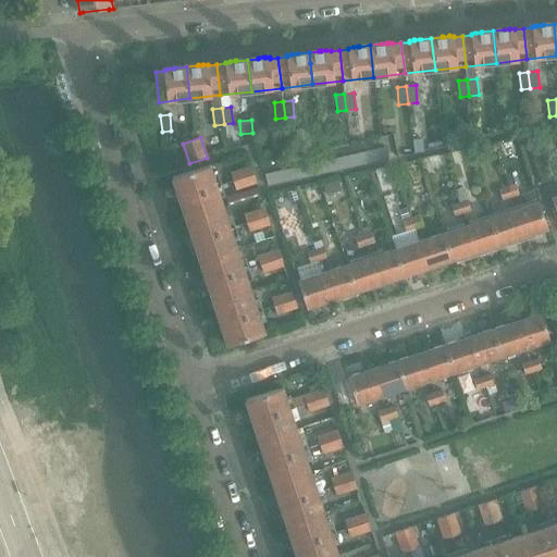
[(422,138),(413,139),(415,152),(424,151),(422,138)]
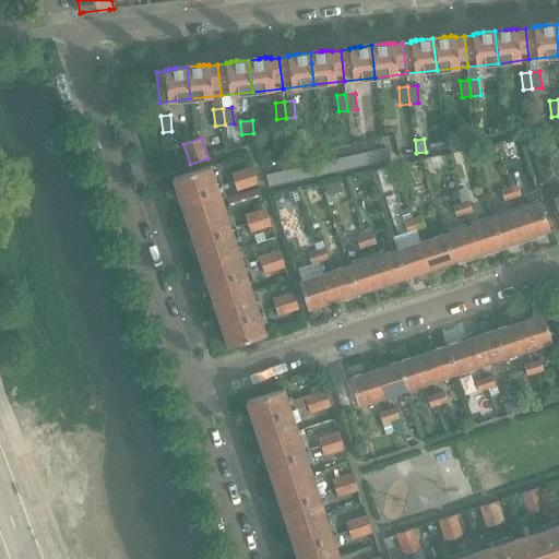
[(387,147),(266,175),(269,187),(389,159),(387,147)]
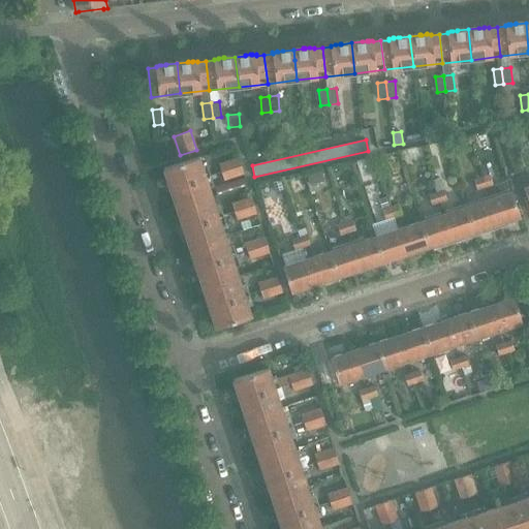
[(199,157),(164,168),(177,209),(213,197),(199,157)]
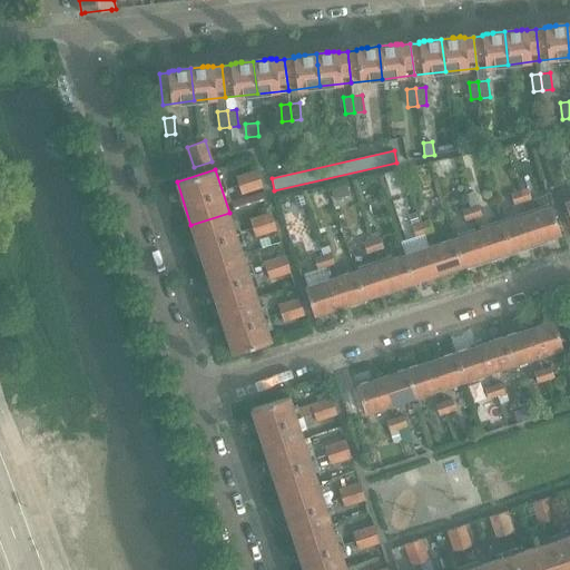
[(257,170),(236,177),(242,195),(263,187),(257,170)]
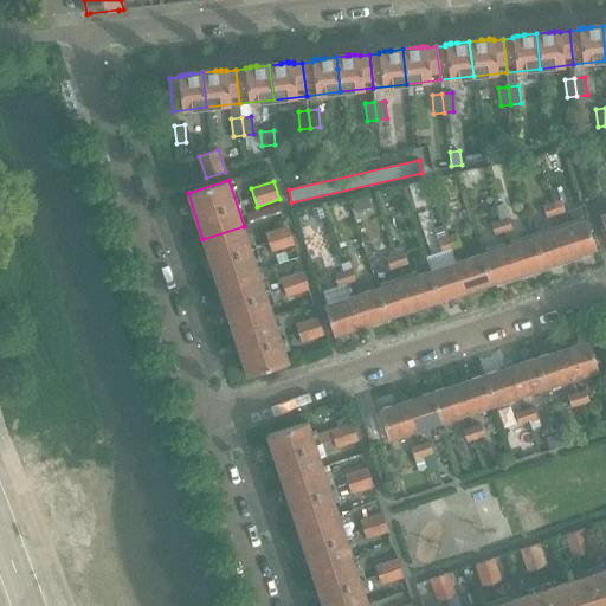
[(368,198),(353,201),(355,212),(372,207),(368,198)]
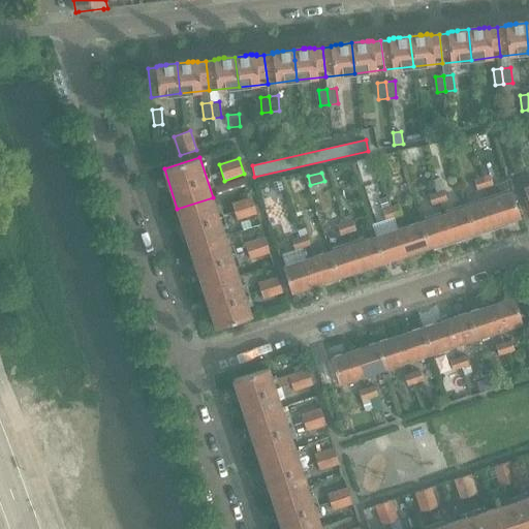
[(490,176),(481,178),(485,188),(493,185),(490,176)]
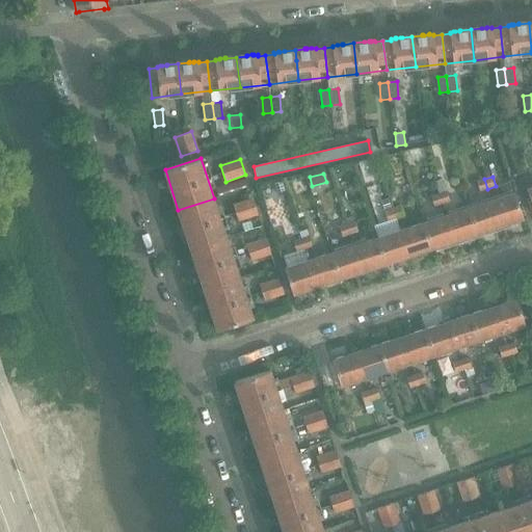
[(484,179),(477,182),(480,191),(487,189),(484,179)]
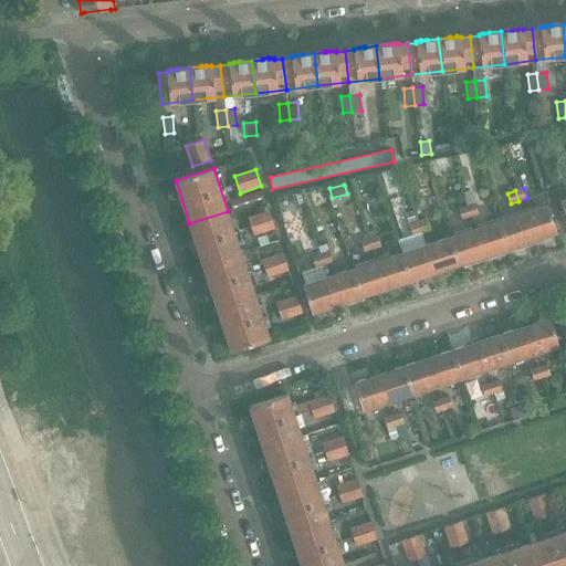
[(262,191),(231,201),(233,209),(264,199),(262,191)]
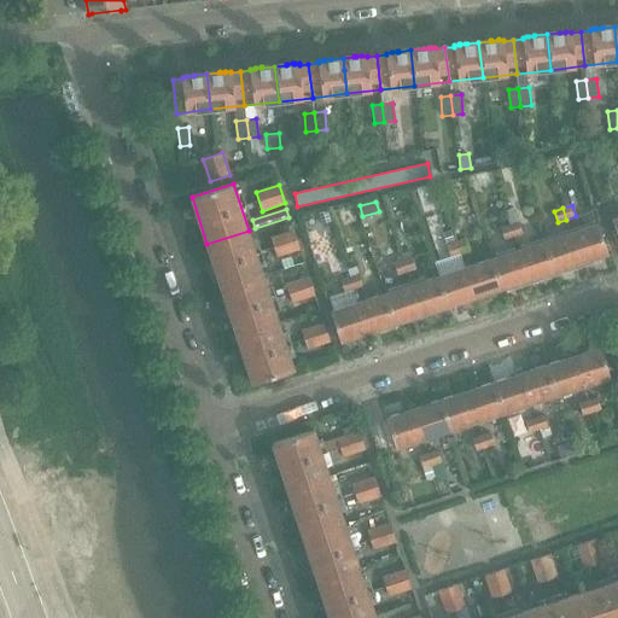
[(519,222),(509,226),(513,237),(523,234),(519,222)]
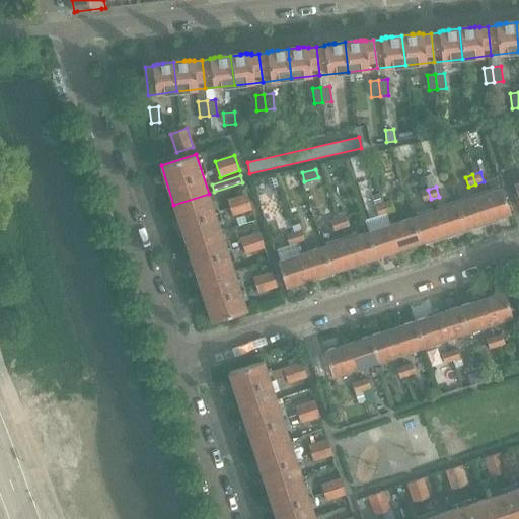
[(503,189),(479,196),(489,221),(511,214),(503,189)]
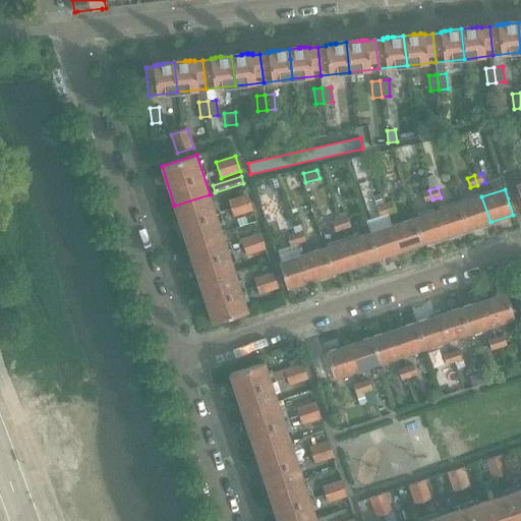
[(429,190),(421,192),(425,203),(432,199),(429,190)]
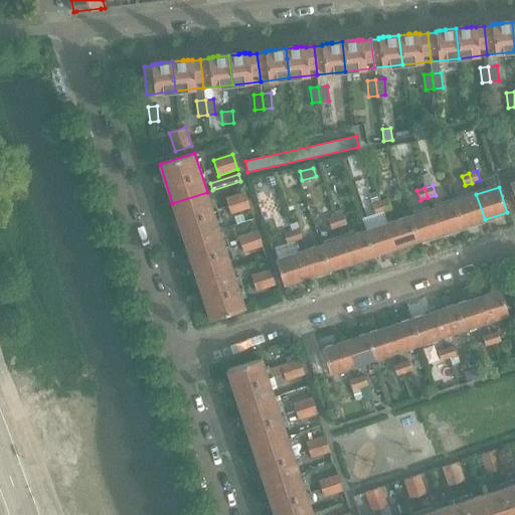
[(172,203),(185,241),(219,230),(207,192),(172,203)]
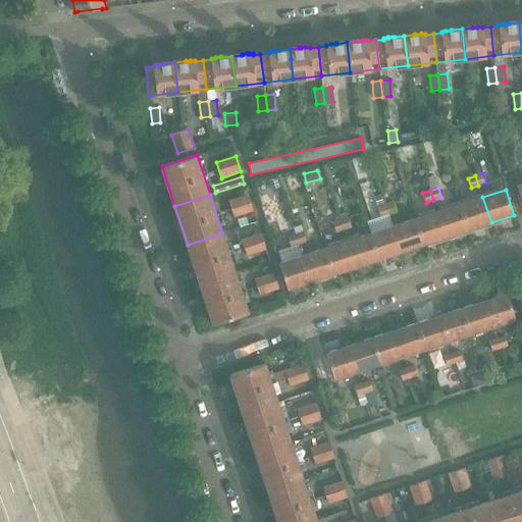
[(249,195),(229,202),(235,217),(254,211),(249,195)]
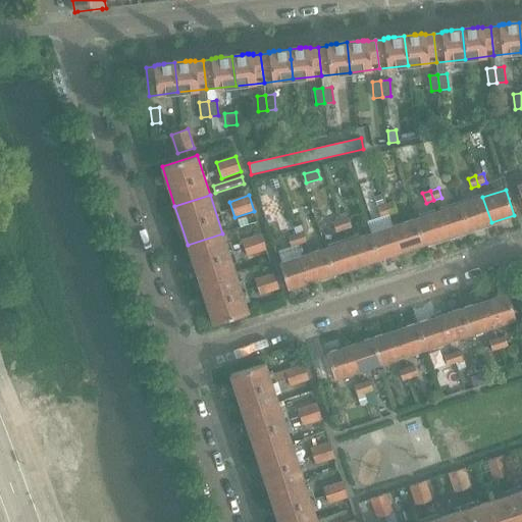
[(482,197),(460,204),(469,229),(491,222),(482,197)]
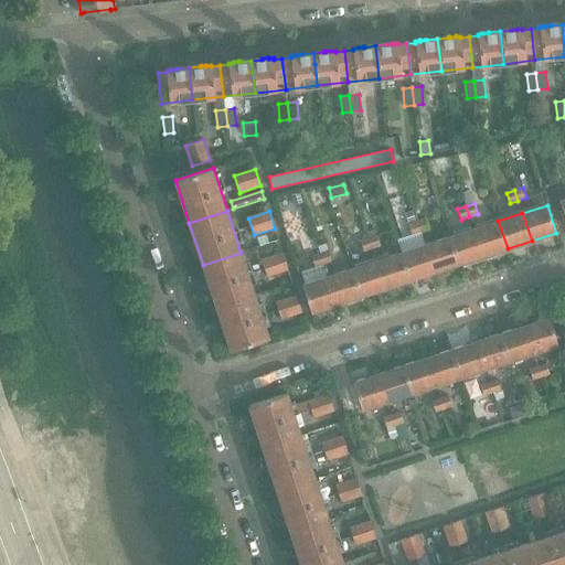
[(426,220),(417,222),(420,233),(429,230),(426,220)]
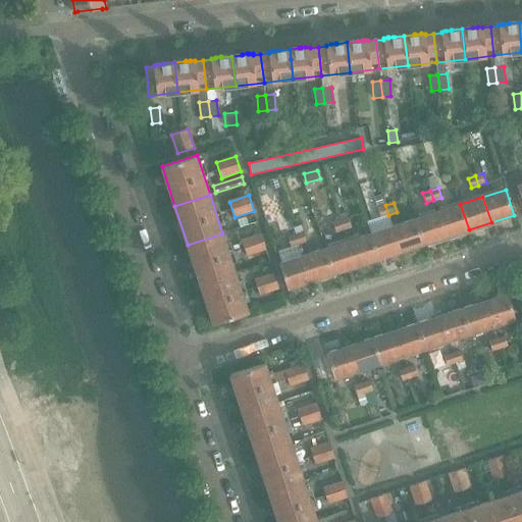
[(460,204),(437,212),(446,238),(469,229),(460,204)]
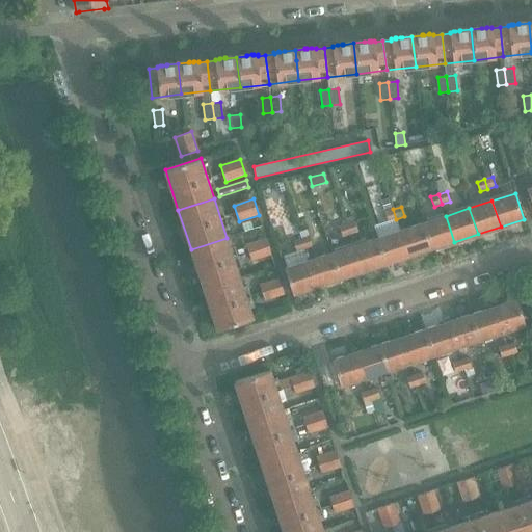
[(393,209),(384,212),(388,221),(396,219),(393,209)]
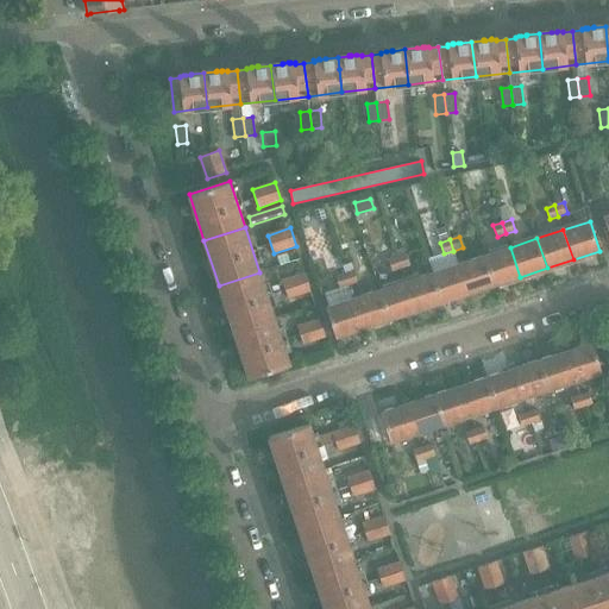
[(510,248),(484,256),(494,286),(520,277),(510,248)]
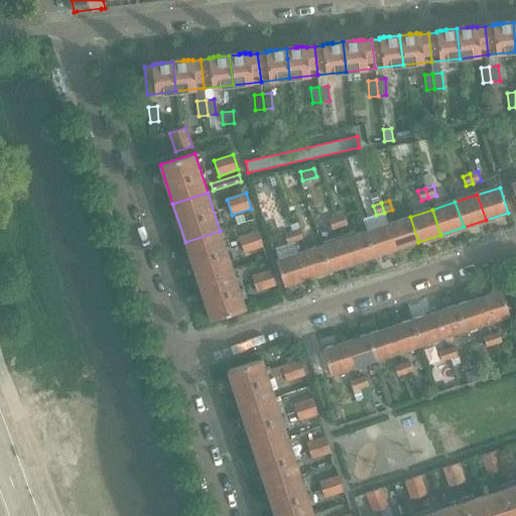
[(344,215),(337,218),(340,227),(348,225),(344,215)]
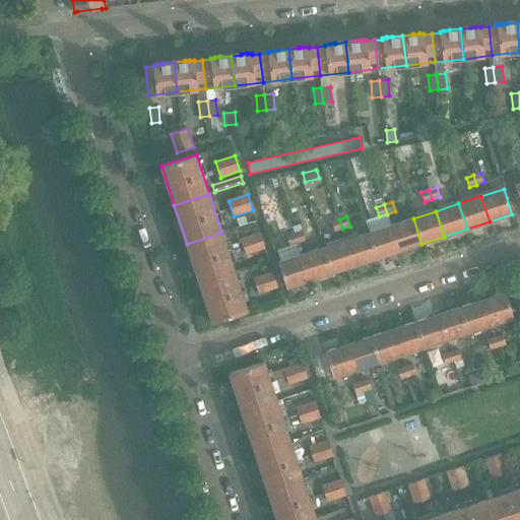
[(413,218),(391,225),(399,251),(421,244),(413,218)]
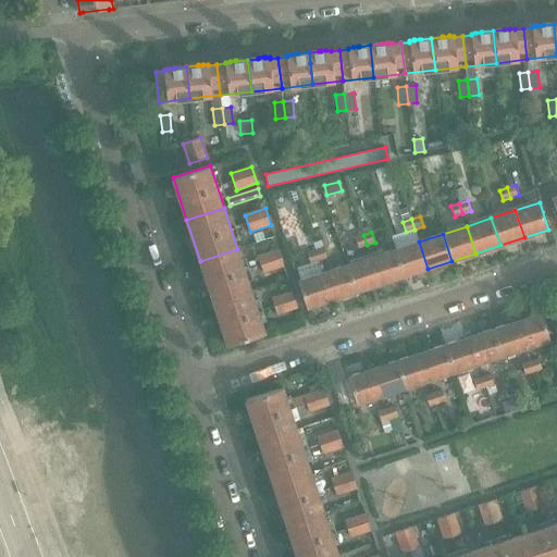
[(363,235),(355,237),(358,248),(367,245),(363,235)]
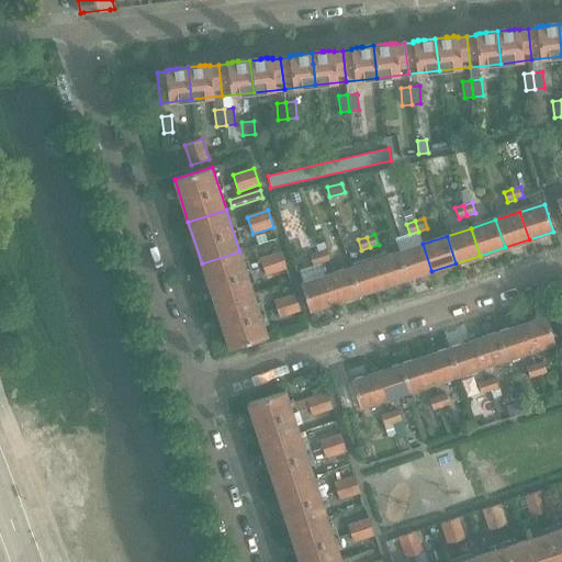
[(423,244),(398,251),(407,279),(431,271),(423,244)]
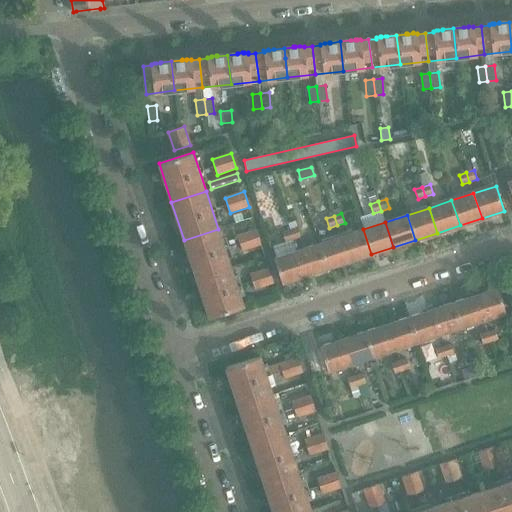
[(297,228),(290,230),(293,240),(300,237),(297,228)]
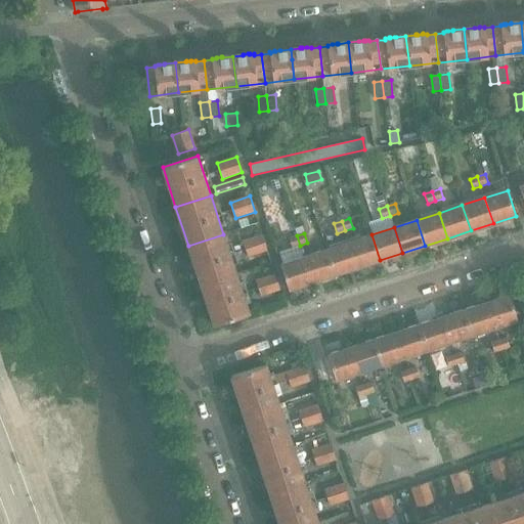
[(188,246),(202,286),(236,274),(223,234),(188,246)]
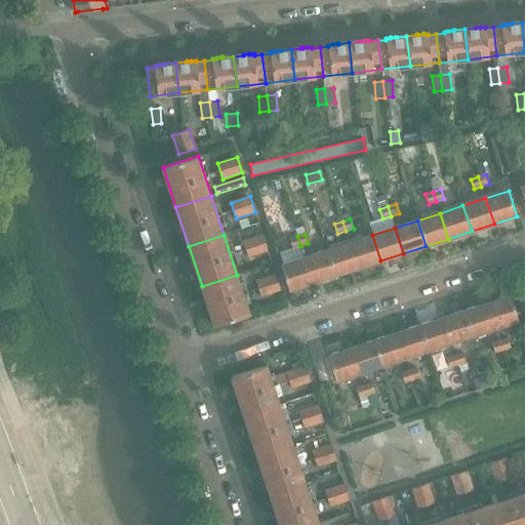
[(372,235),(349,243),(358,269),(380,260),(372,235)]
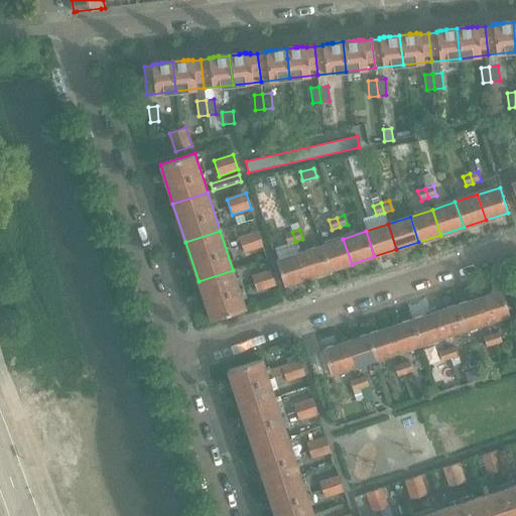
[(258,232),(239,238),(244,253),(263,247),(258,232)]
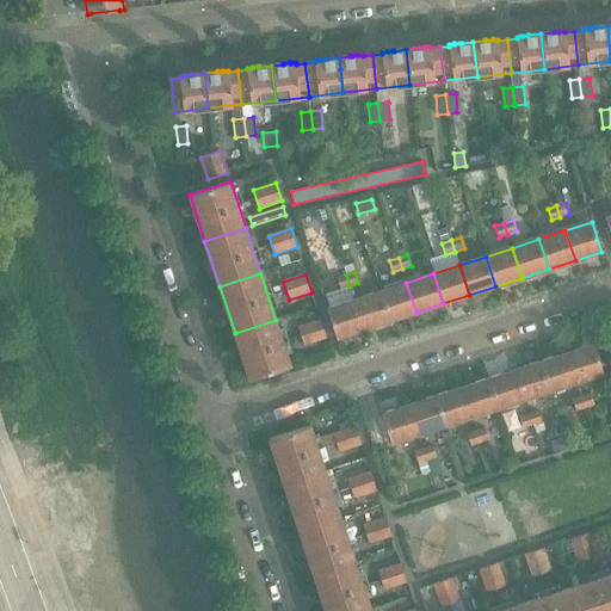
[(346,275),(337,278),(340,289),(350,287),(346,275)]
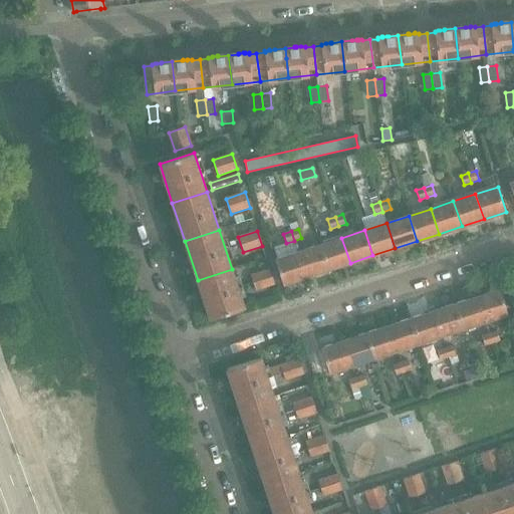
[(341,238),(319,245),(328,270),(350,263),(341,238)]
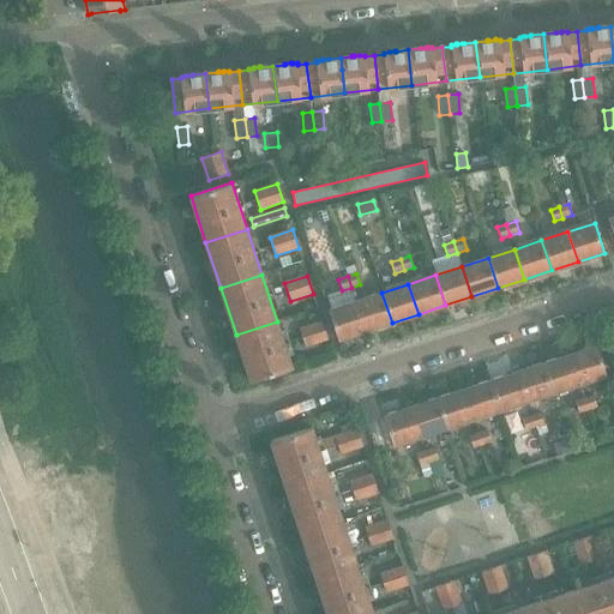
[(381,293),(355,301),(365,331),(392,323),(381,293)]
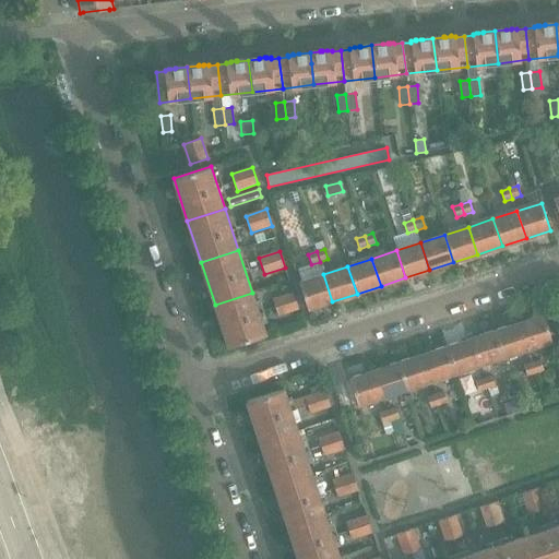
[(323,274),(299,282),(308,310),(332,301),(323,274)]
